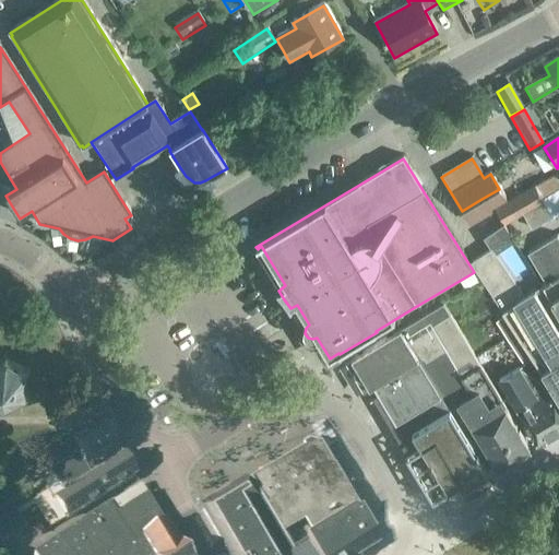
[(558,175),(535,189),(544,204),(554,220),(558,215),(558,175)]
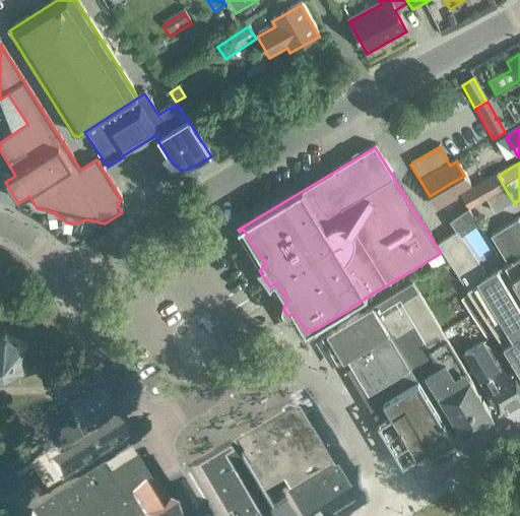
[(464,176),(448,185),(455,199),(456,198),(455,195),(470,187),(464,176)]
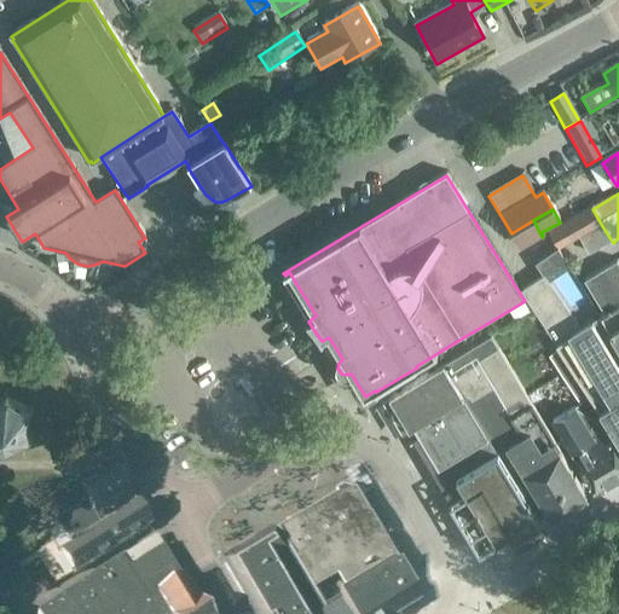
[(602,226),(593,209),(548,235),(557,250),(579,239),(588,256),(612,243),(602,226)]
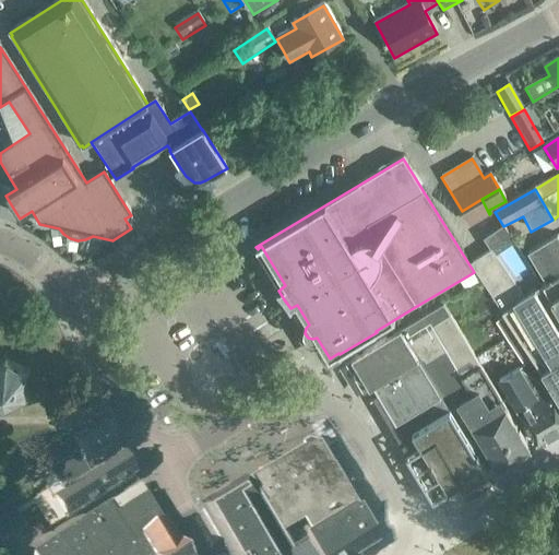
[(482,199),(462,211),(470,225),(489,214),(482,199)]
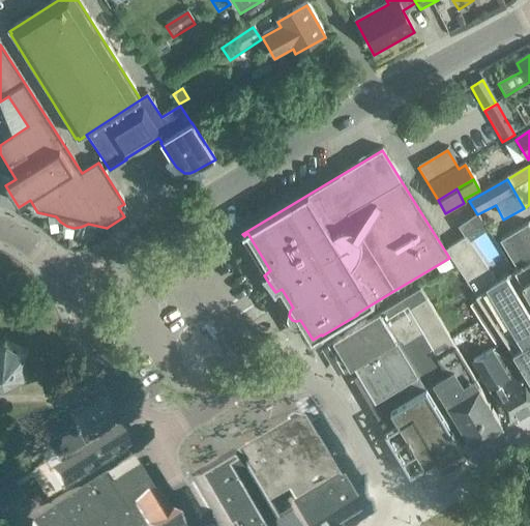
[(446,252),(446,253),(454,265),(457,268),(476,298),(510,349),(529,381),(529,300),(519,282),(513,273),(506,278),(505,276),(496,282),(470,242),(488,231),(477,215),(459,227),(467,238),(446,252)]
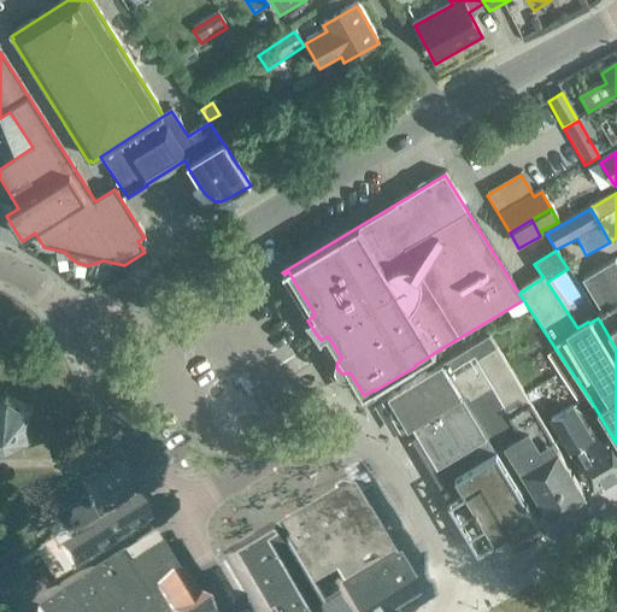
[(616,265),(615,262),(582,282),(603,315),(598,317),(598,318),(604,328),(616,349),(616,265)]
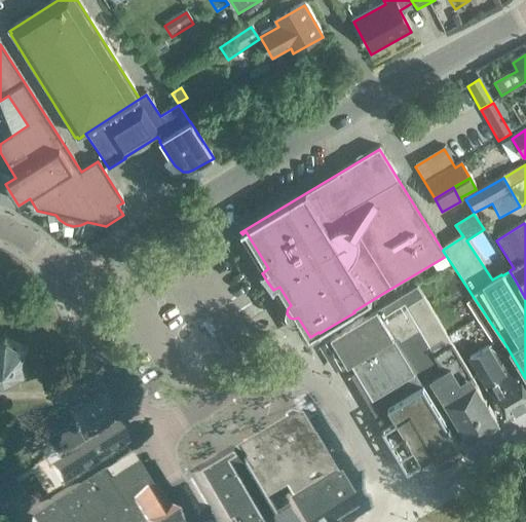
[(438,274),(450,266),(445,258),(433,265),(438,274)]
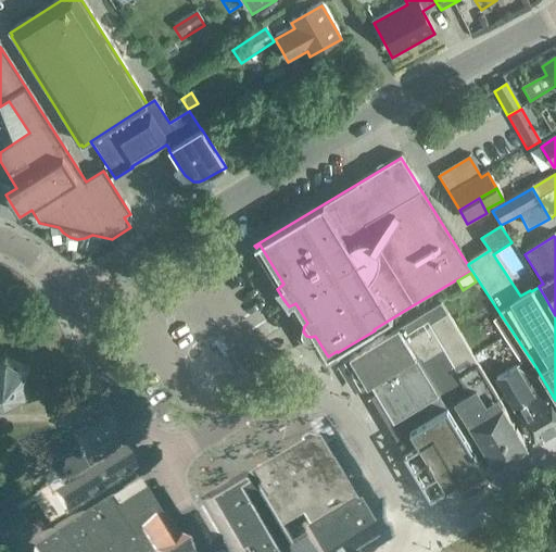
[(527,448),(447,316),(441,304),(399,330),(405,341),(417,361),(420,364),(421,364),(434,384),(457,423),(466,417),(495,467),(498,465),(498,464),(523,449),(523,450),(527,448)]
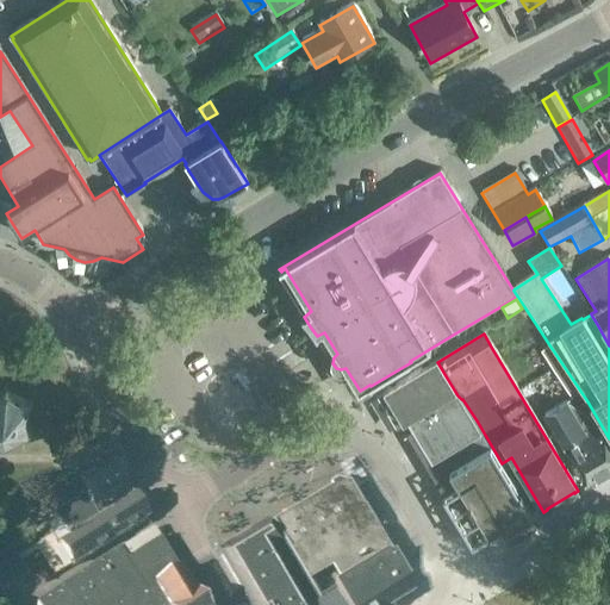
[(403,428),(406,425),(411,434),(406,437),(473,547),(505,526),(509,532),(533,518),(436,362),(384,394),(403,428)]
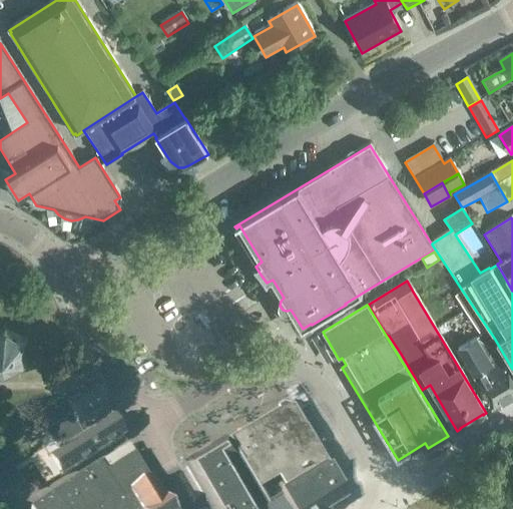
[(0,373),(2,374),(3,375),(6,375),(6,373),(21,365),(25,367),(27,364),(23,362),(23,345),(27,343),(25,339),(22,341),(6,334),(6,330),(3,329),(3,333),(0,333),(0,373)]
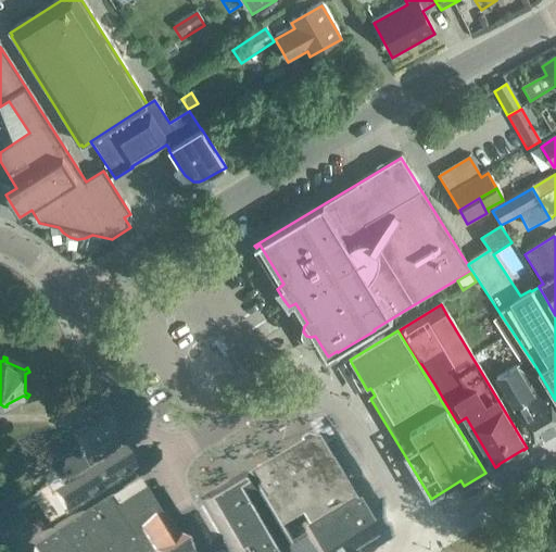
[(533,443),(555,429),(555,402),(542,379),(528,388),(516,369),(496,381),(533,443)]
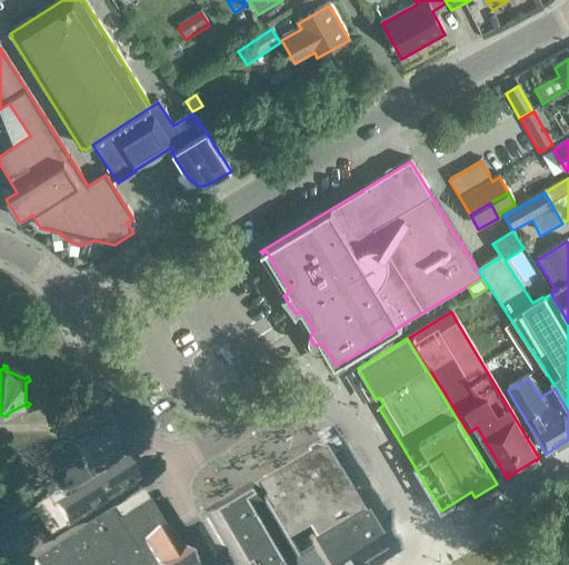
[(125,471),(117,459),(118,459),(105,437),(46,475),(52,486),(60,482),(79,469),(92,492),(125,471)]
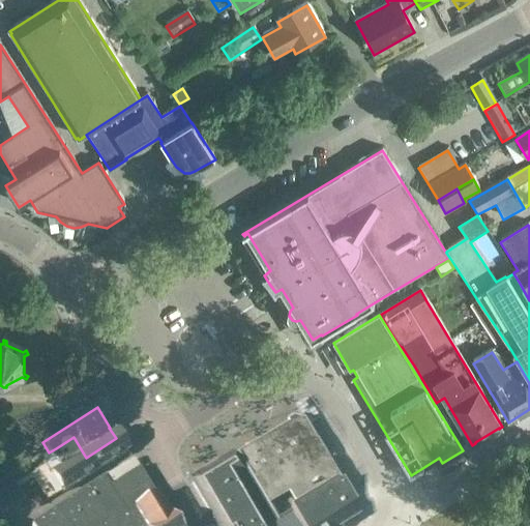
[(325,468),(326,466),(303,428),(290,435),(288,432),(236,462),(236,463),(237,463),(239,467),(274,525),(285,525),(291,522),(293,525),(354,525),(356,524),(350,514),(353,512),(333,478),(331,478),(325,468)]
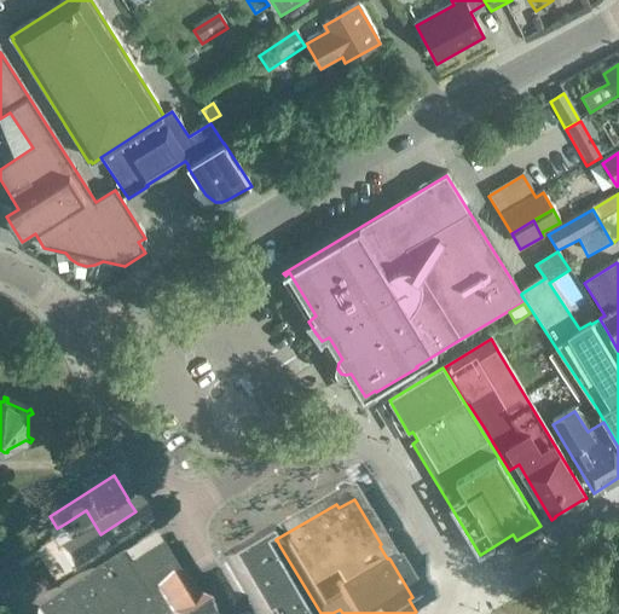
[(86,510),(65,523),(57,528),(71,550),(68,552),(69,555),(61,560),(74,583),(150,534),(136,511),(100,534),(86,510)]
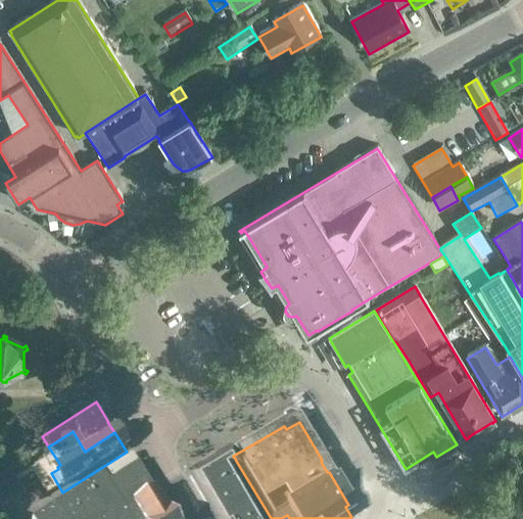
[(221,470),(250,518),(289,518),(287,515),(282,518),(271,518),(236,461),(222,469),(221,470)]
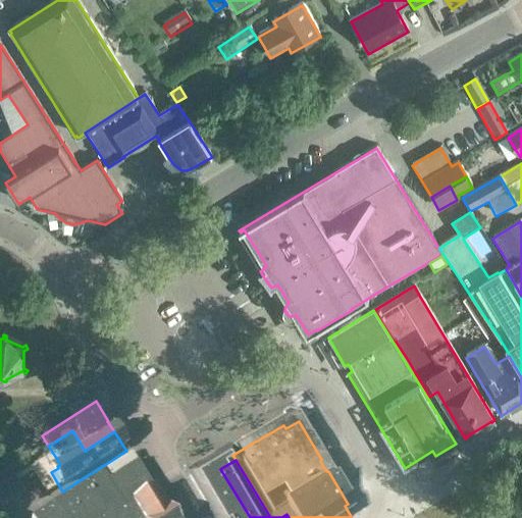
[(168,517),(154,495),(149,499),(133,473),(138,469),(137,468),(107,486),(102,478),(40,517),(168,517)]
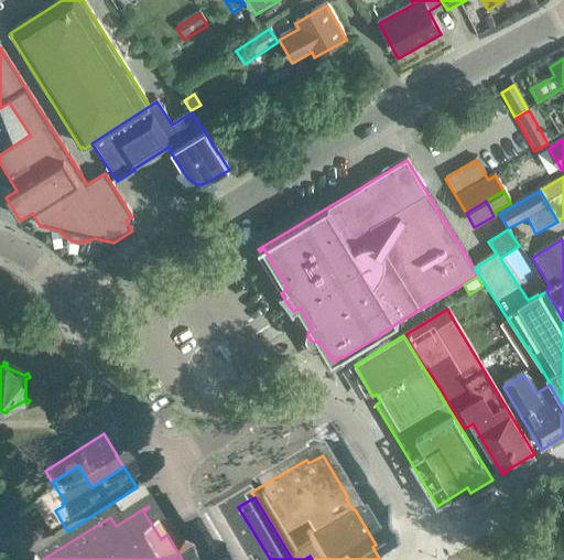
[(227,506),(204,520),(227,559),(270,559),(238,507),(230,512),(227,506)]
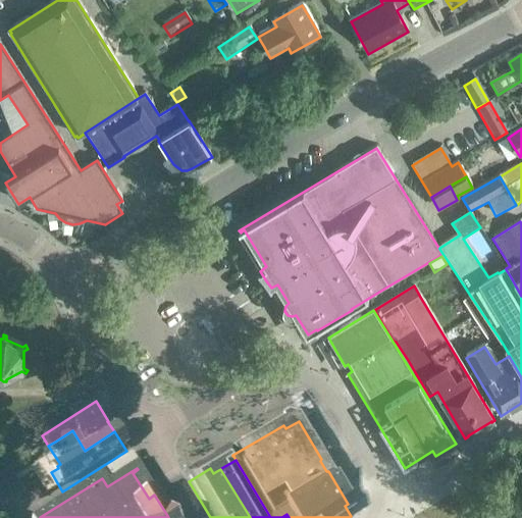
[(10,476),(0,482),(0,511),(2,514),(24,500),(10,476)]
